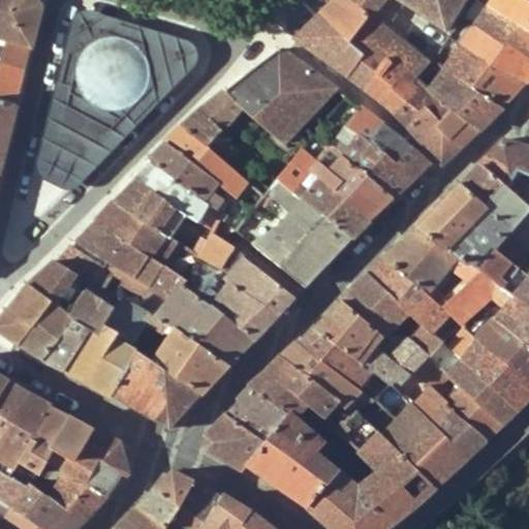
[(0,0),(0,36),(32,47),(40,14),(34,0),(0,0)]
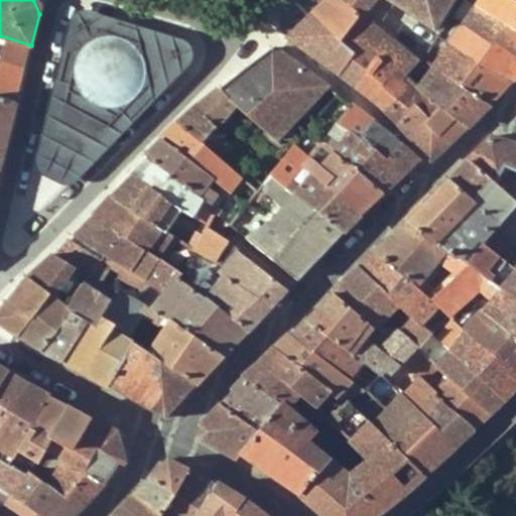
[(42,0),(33,0),(39,14),(42,0)]
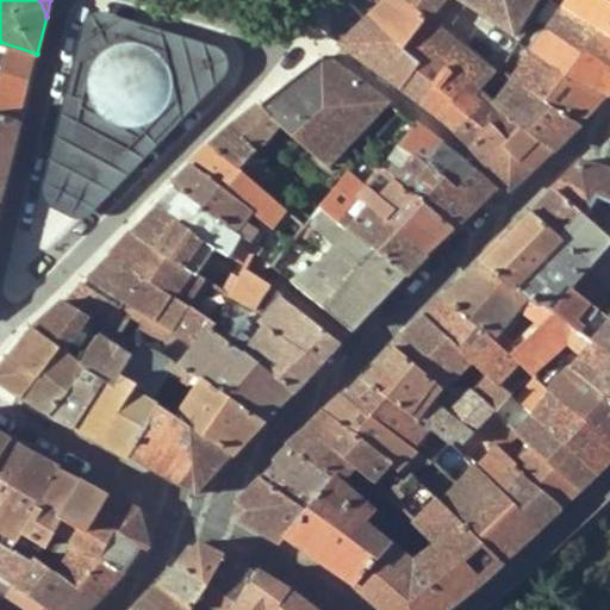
[(329,22),(332,36),(400,86),(423,55),(352,0),(348,0),(338,12),(329,22)]
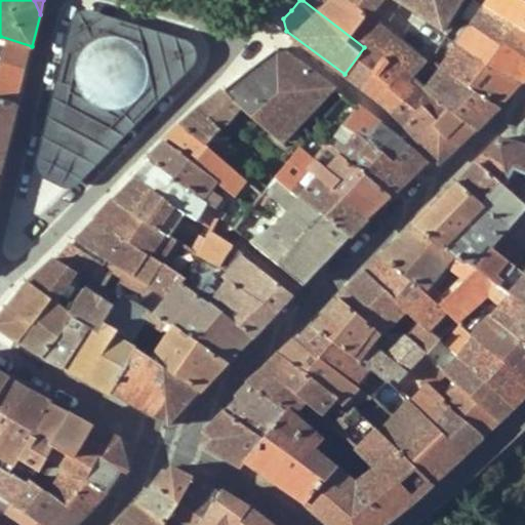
[(351,0),(303,0),(364,47),(368,42),(381,24),(351,0)]
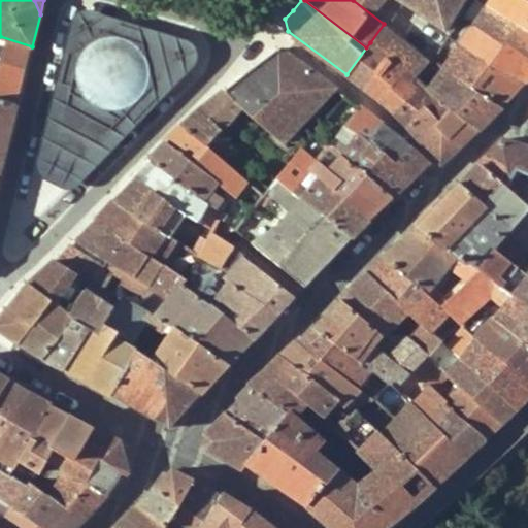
[(462,0),(353,0),(384,24),(370,42),(388,58),(402,70),(400,73),(413,83),(431,59),(427,56),(438,37),(442,39),(449,29),(446,27),(462,0)]
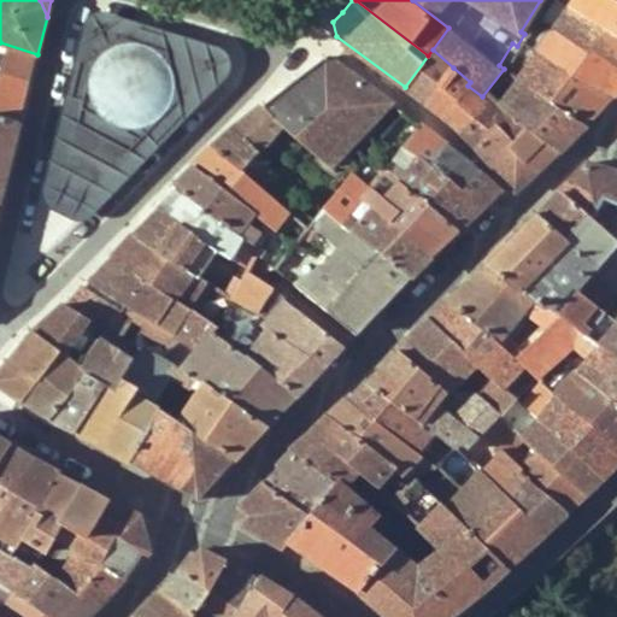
[(558,0),(569,7),(616,36),(616,1),(613,0),(558,0)]
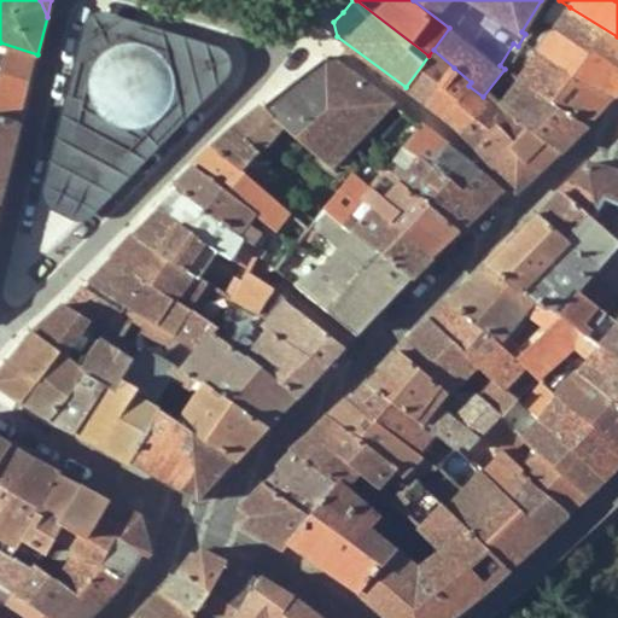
[(617,36),(570,7),(555,28),(617,66),(617,36)]
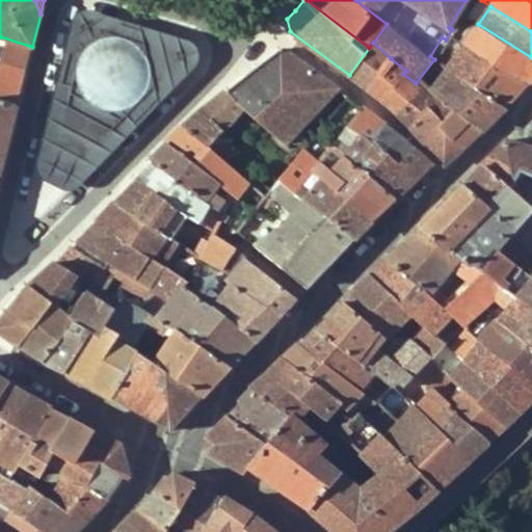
[(195,46),(188,40),(94,10),(88,10),(83,11),(79,14),(73,20),(68,36),(38,153),(36,166),(37,169),(40,174),(43,178),(47,181),(65,188),(72,189),(73,188),(79,186),(84,182),(184,77),(195,67),(197,63),(198,58),(198,54),(197,50),(195,46)]
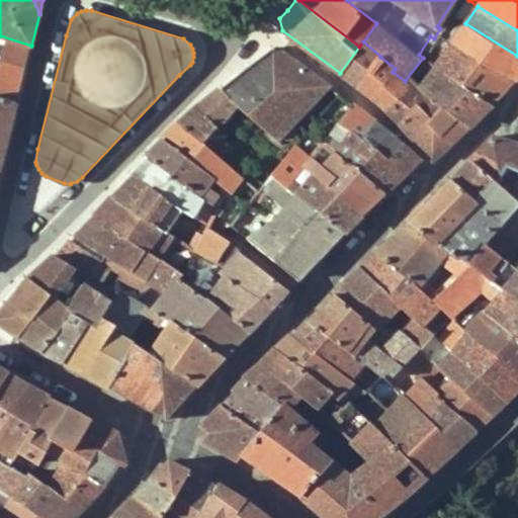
[(517,76),(517,56),(465,23),(451,44),(513,81),(517,76)]
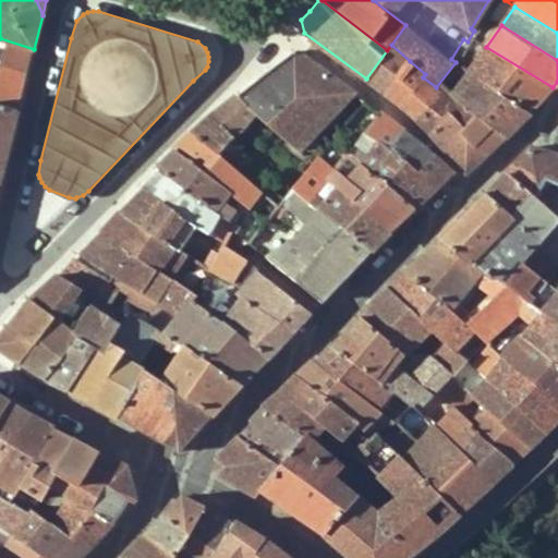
[(474,38),(470,45),(483,53),(486,47),(474,38)]
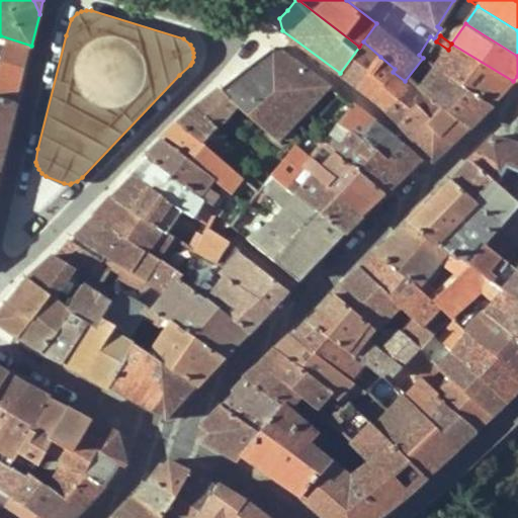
[(340,73),(358,85),(380,57),(363,41),(359,47),(340,73)]
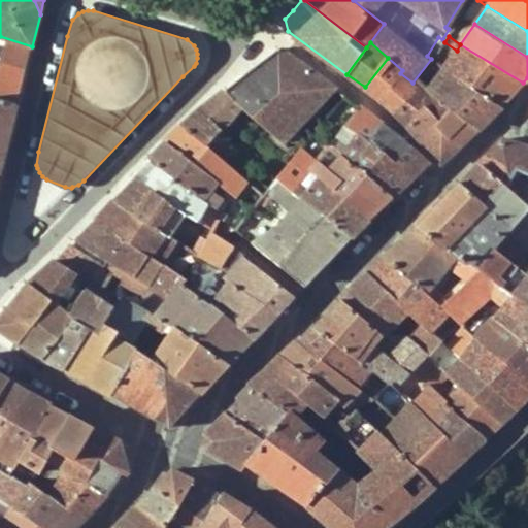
[(457,51),(444,68),(500,107),(513,93),(523,83),(460,44),(457,51)]
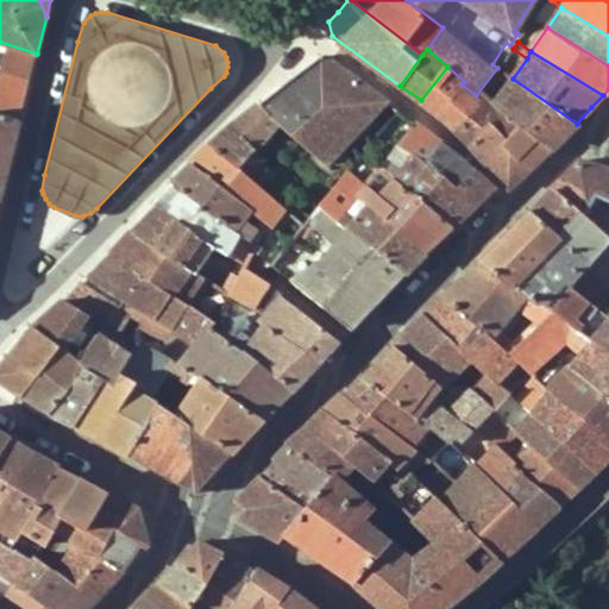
[(0,73),(30,82),(35,61),(6,52),(0,70),(0,73)]
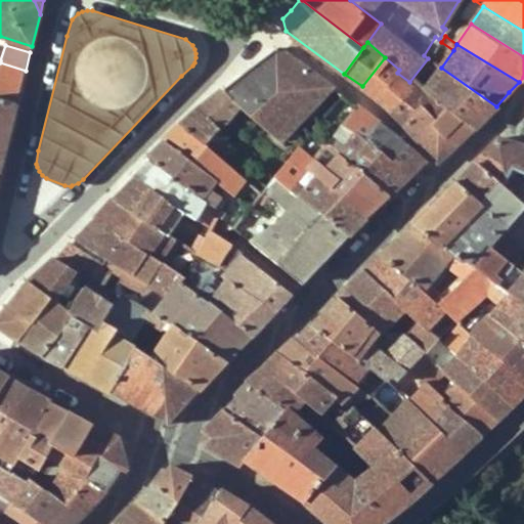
[(179,125),(214,154),(228,137),(220,130),(239,107),(280,142),(333,87),(278,47),(250,69),(197,108),(179,125)]
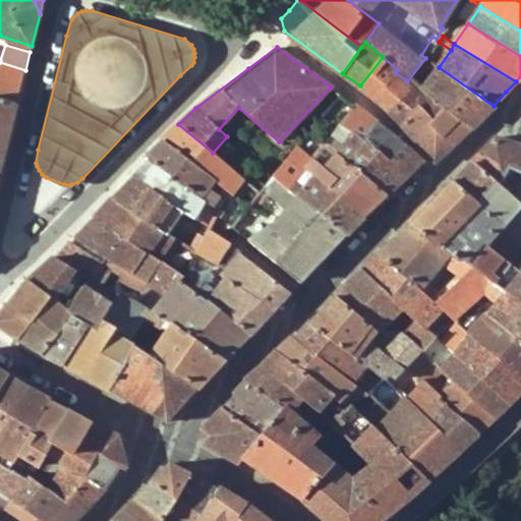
[(397,69),(383,57),(360,85),(374,97),(382,102),(390,111),(414,87),(407,81),(395,72),(397,69)]
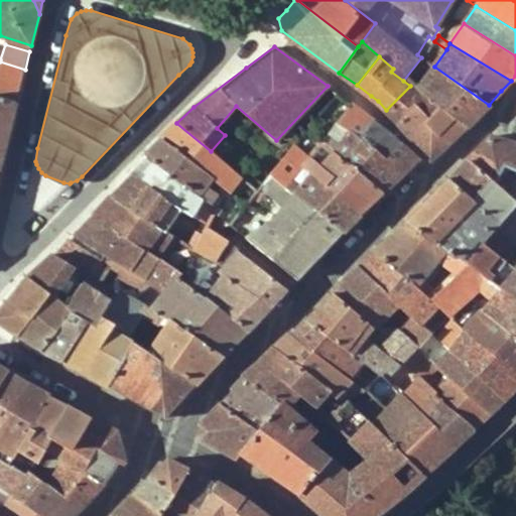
[(19,92),(25,70),(0,61),(0,96),(17,101),(19,92)]
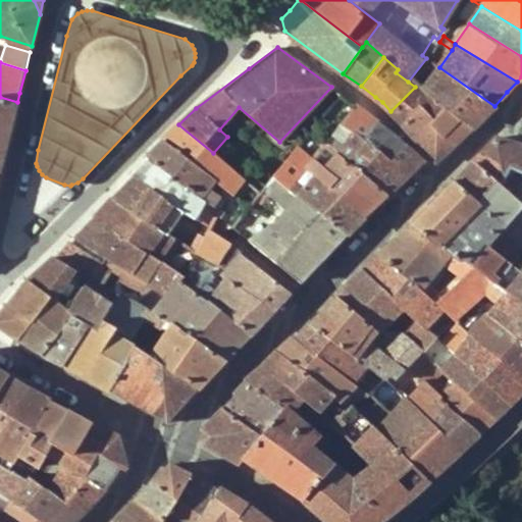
[(485,114),(494,106),(439,67),(422,91),(440,105),(472,127),(485,114)]
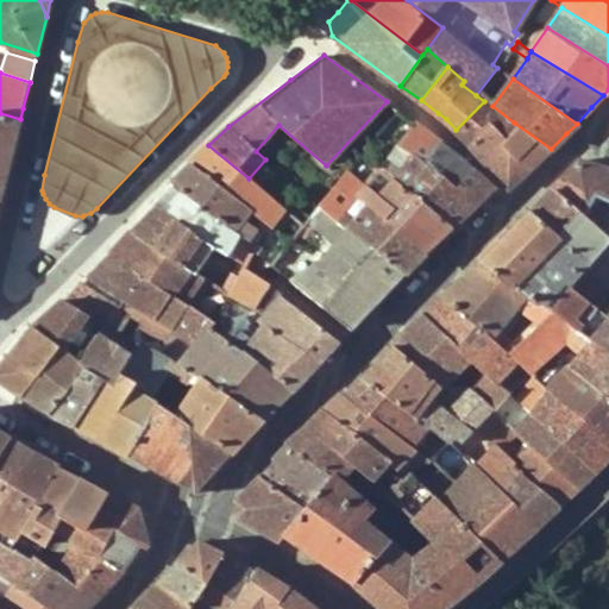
[(487,127),(497,138),(514,123),(493,106),(484,101),(456,130),(459,135),(468,144),(487,127)]
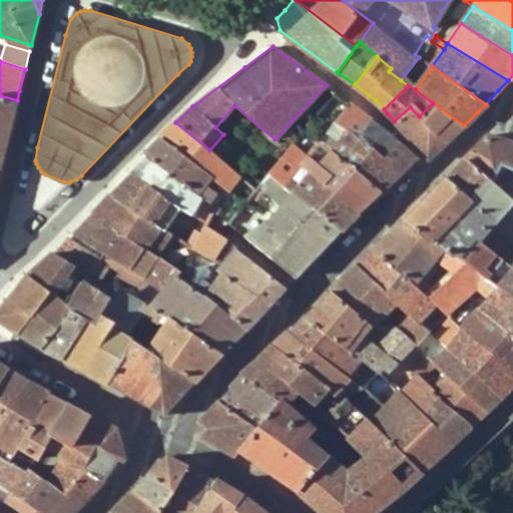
[(0,165),(14,110),(17,100),(0,95),(0,165)]
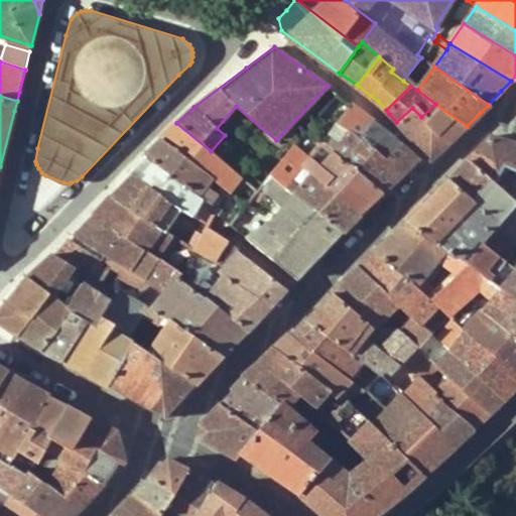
[(337,122),(359,137),(374,120),(363,112),(352,104),(337,122)]
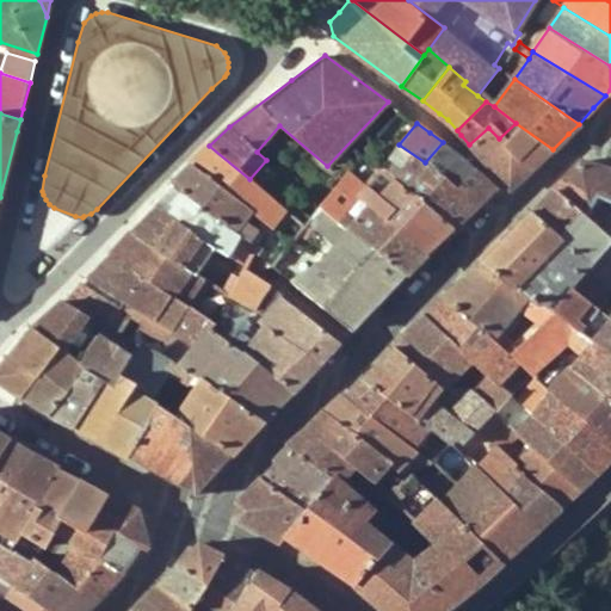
[(543,158),(553,149),(516,123),(499,139),(531,168),(543,158)]
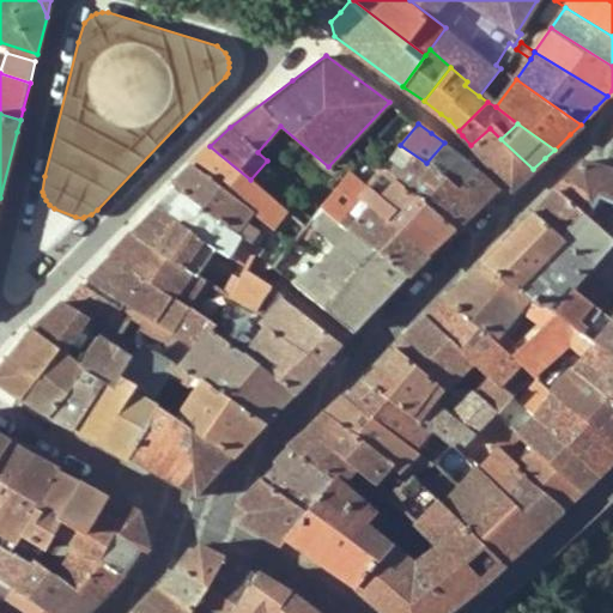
[(471,145),(513,187),(525,176),(533,169),(501,139),(490,128),(471,145)]
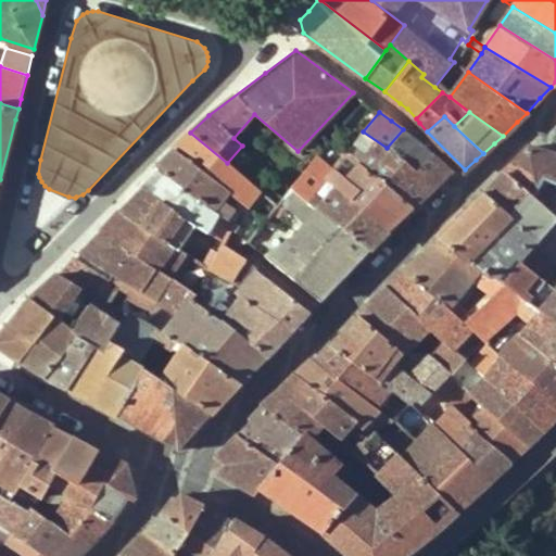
[(403,129),(387,148),(416,172),(432,154),(419,143),(403,129)]
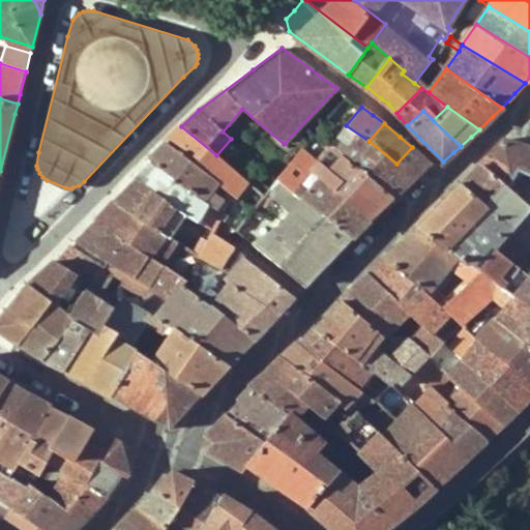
[(396,164),(369,141),(346,125),(330,144),(392,197),(413,178),(430,164),(412,147),(396,164)]
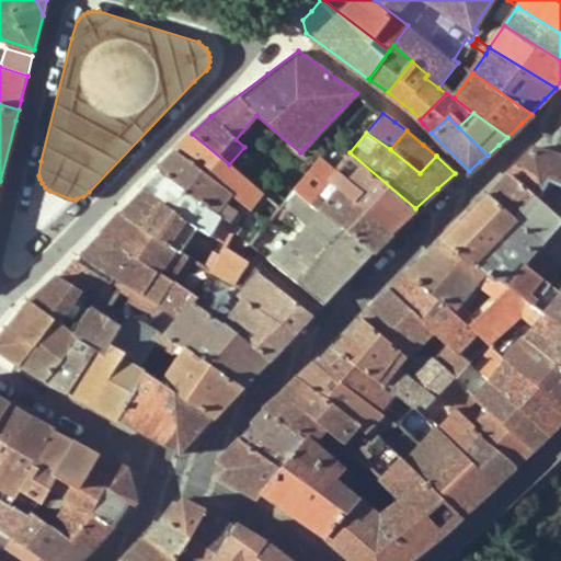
[(231,193),(249,206),(262,191),(229,164),(192,134),(190,136),(175,151),(231,193)]
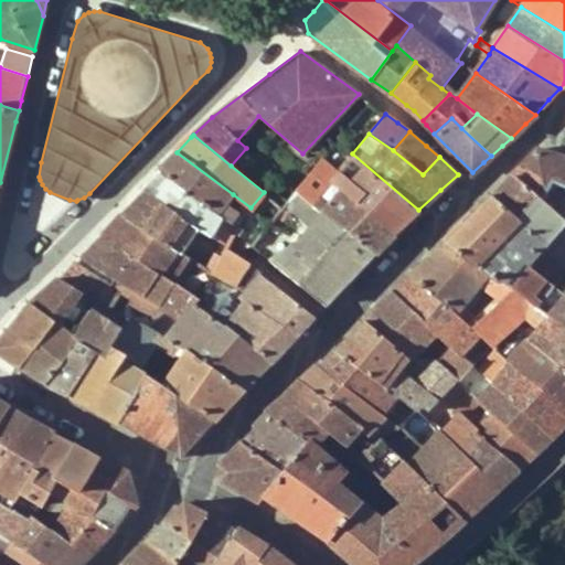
[(512,173),(514,176),(564,215),(564,216),(564,157),(535,148),(512,173)]
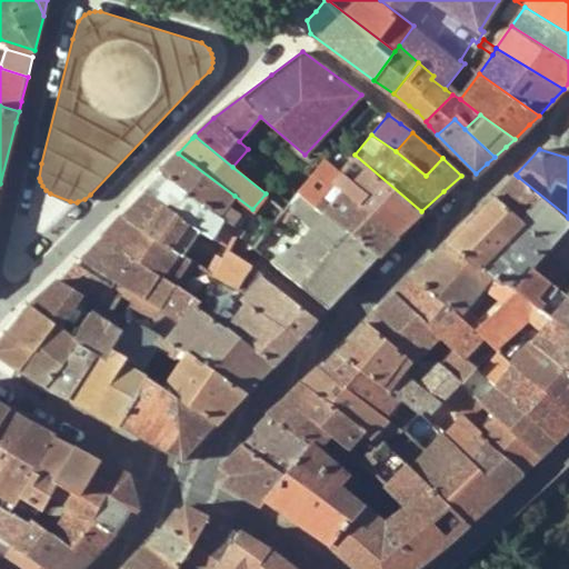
[(233,225),(241,213),(228,205),(235,196),(178,153),(175,156),(160,170),(165,175),(223,217),(233,225)]
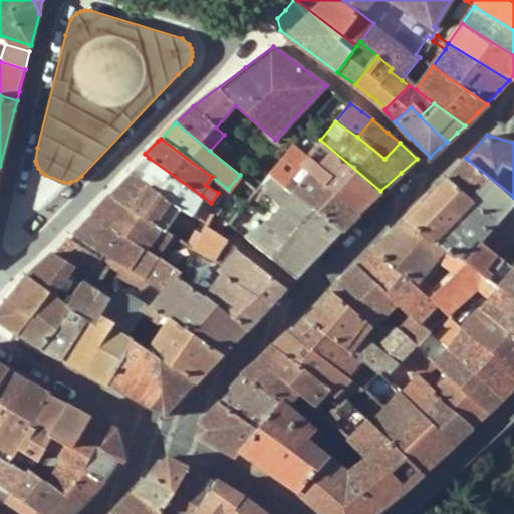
[(372,199),(380,191),(320,140),(306,156),(300,164),(358,212),(372,199)]
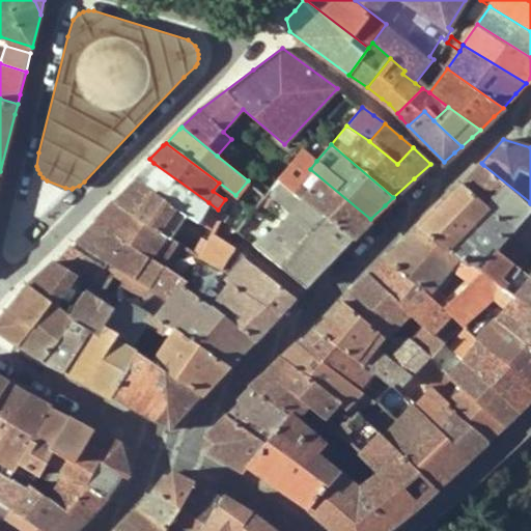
[(310,169),(316,161),(303,150),(292,162),(306,173),(310,169)]
